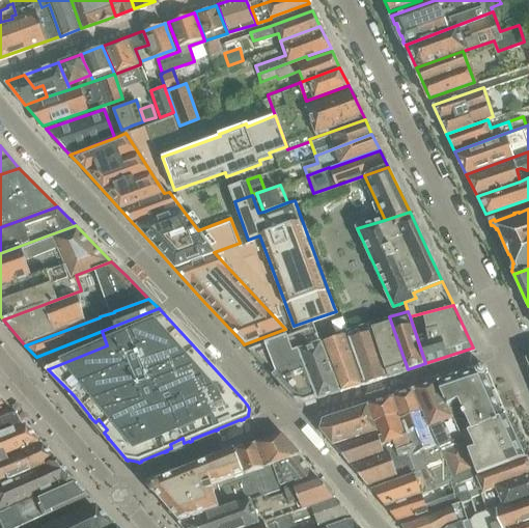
[(389,316),(370,322),(388,376),(408,369),(389,316)]
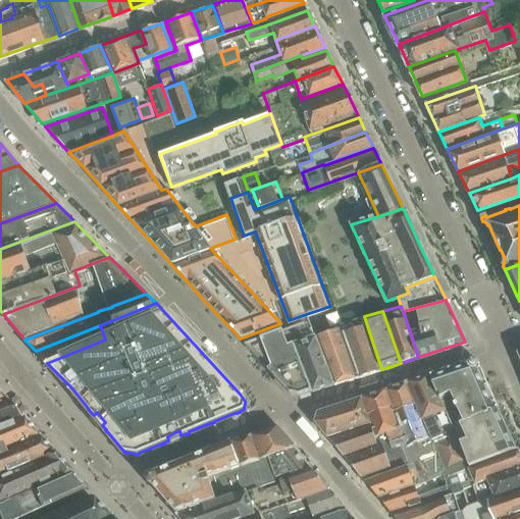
[(381,369),(364,316),(339,323),(341,327),(358,375),(381,369)]
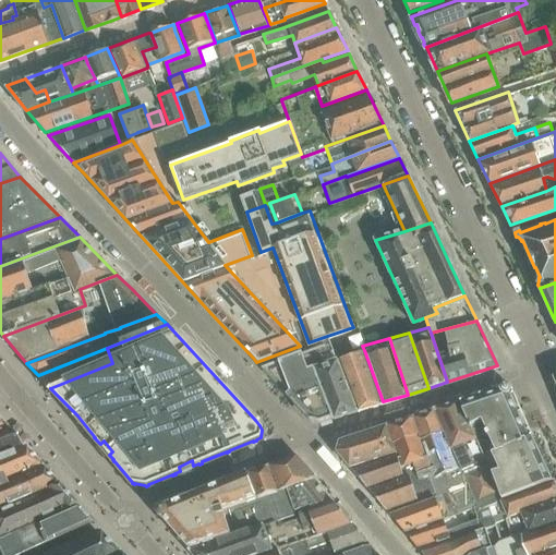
[(261,366),(309,419),(317,421),(357,409),(337,360),(333,349),(329,340),(261,366)]
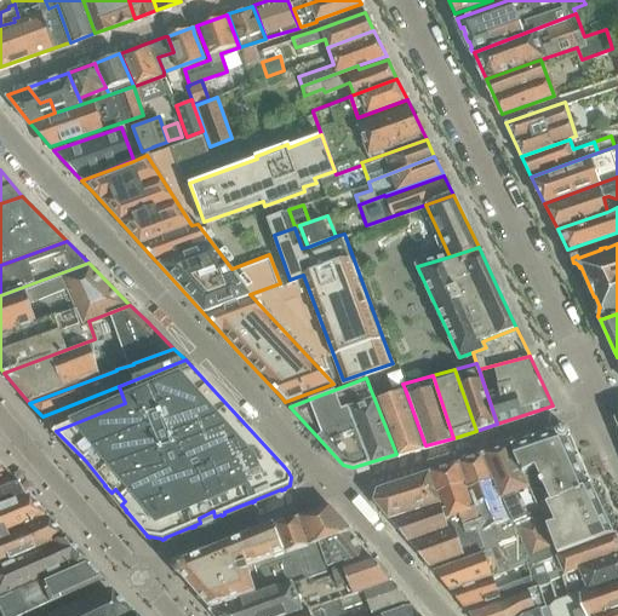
[(43,416),(56,431),(125,403),(119,386),(43,416)]
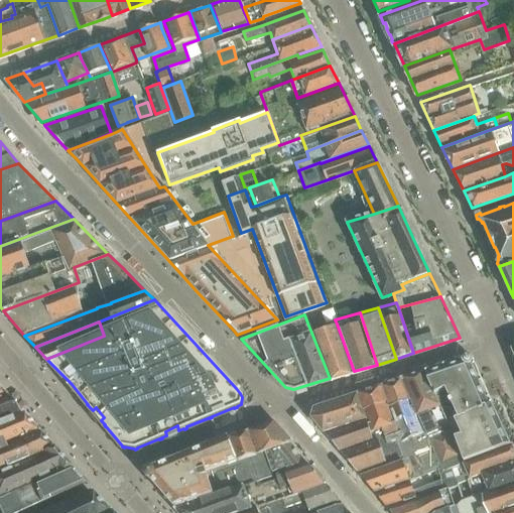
[(330,378),(354,371),(337,324),(315,331),(311,333),(330,378)]
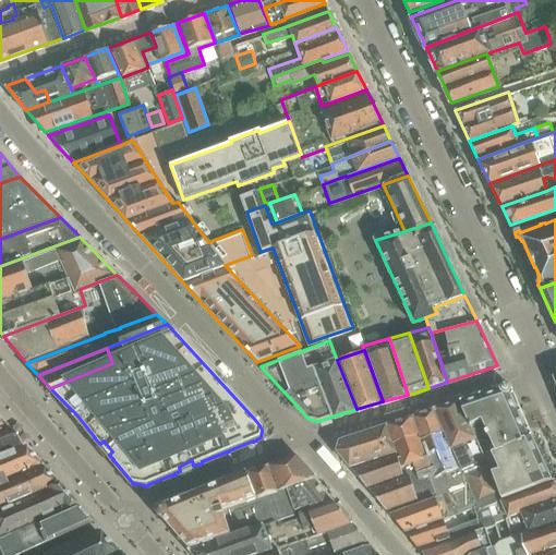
[(499,499),(552,479),(531,433),(508,383),(460,400),(499,499)]
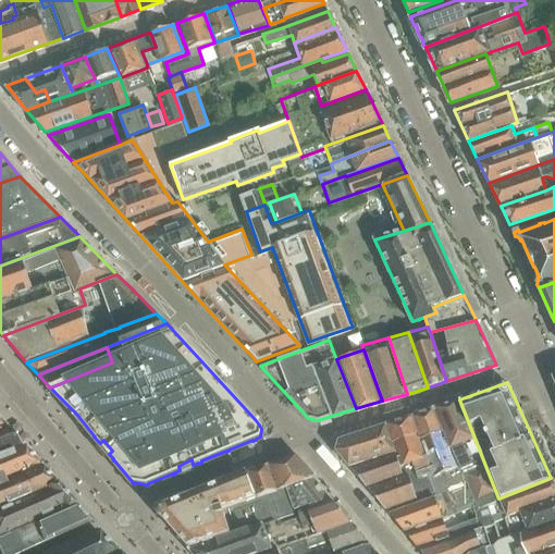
[(459,399),(433,408),(466,481),(476,503),(470,505),(475,516),(475,517),(478,526),(492,520),(492,519),(491,514),(486,503),(498,499),(459,399)]
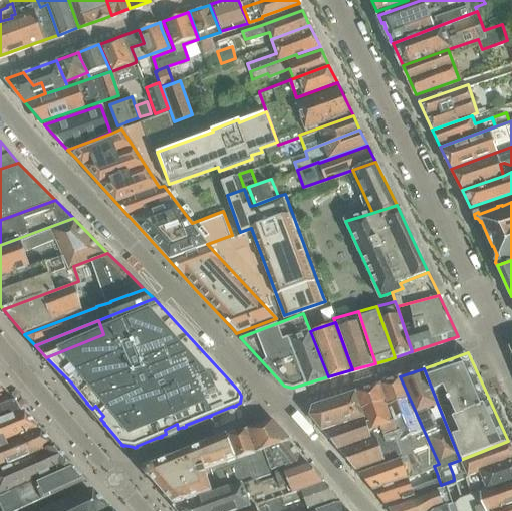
[(382,459),(354,468),(357,472),(406,455),(413,474),(434,466),(439,464),(430,444),(400,376),(379,384),(397,430),(385,434),(374,438),(382,459)]
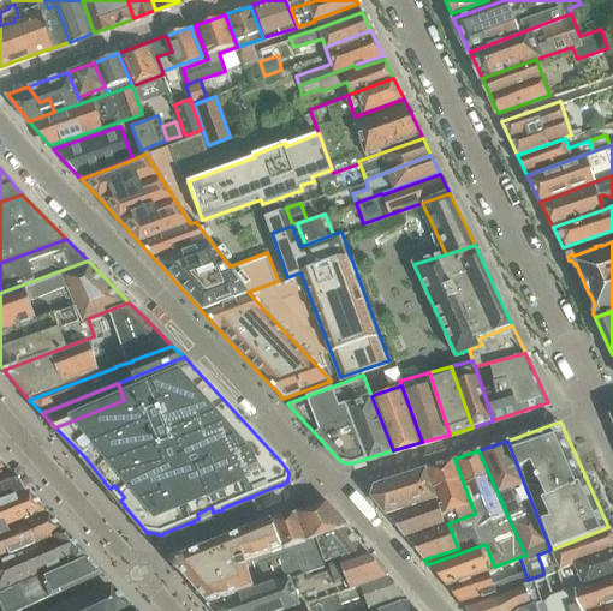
[(454,459),(426,468),(435,497),(386,513),(406,538),(408,538),(448,523),(460,519),(475,514),(454,459)]
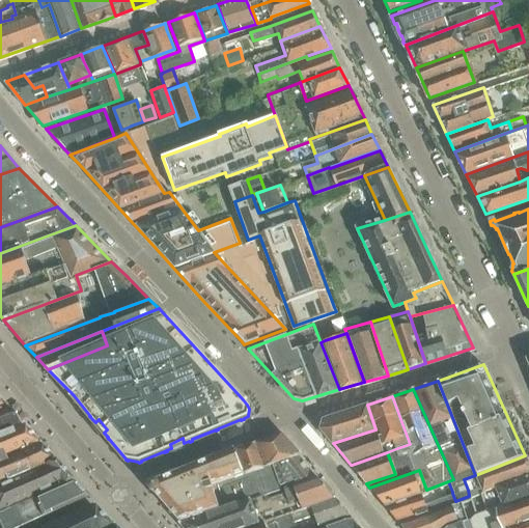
[(0,429),(19,422),(2,403),(0,403),(0,429)]
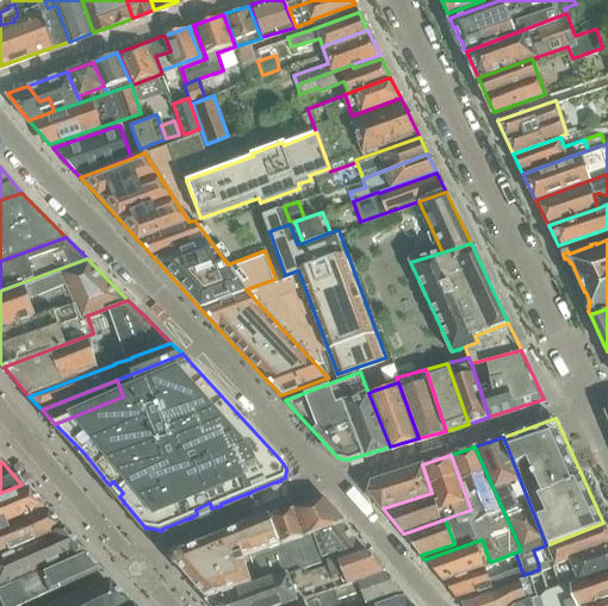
[(367,491),(383,508),(432,493),(422,464),(402,470),(371,481),(367,491)]
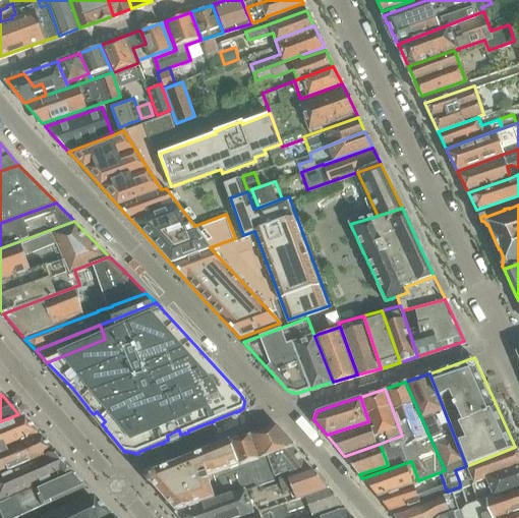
[(0,468),(49,450),(18,414),(0,421),(0,468)]
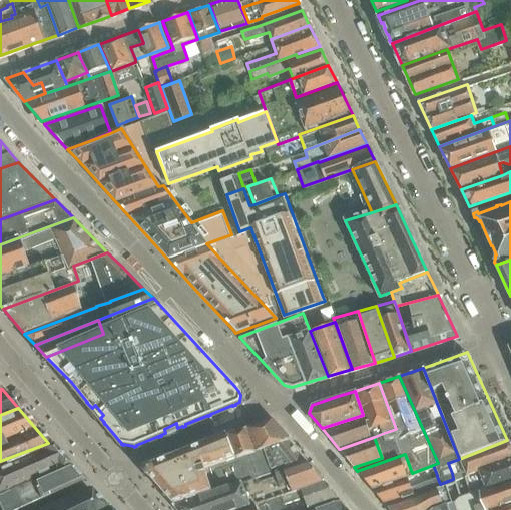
[(244,428),(252,449),(260,445),(269,466),(270,468),(302,457),(288,439),(283,433),(282,432),(275,423),(275,422),(274,421),(269,420),(269,419),(267,420),(268,421),(257,425),(256,424),(254,424),(254,425),(247,428),(247,427),(245,427),(245,428),(244,428)]
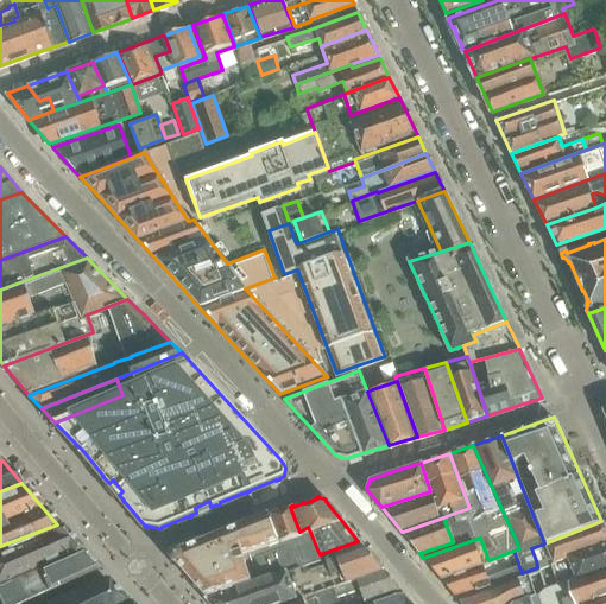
[(290,507),(267,515),(278,540),(300,532),(290,507)]
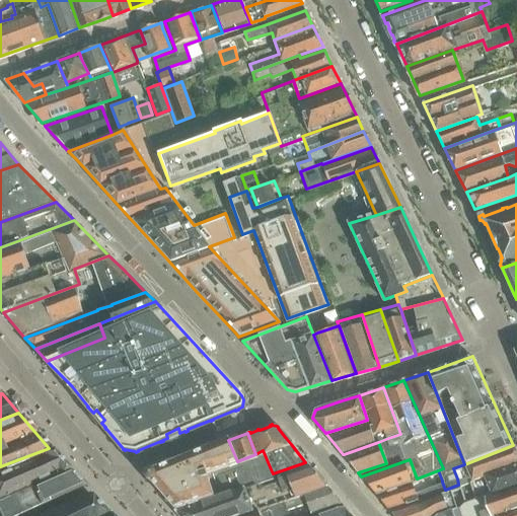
[(173,508),(174,510),(253,483),(272,476),(271,474),(270,472),(272,471),(263,450),(255,454),(237,461),(228,440),(219,444),(206,450),(206,449),(205,450),(192,455),(190,456),(177,461),(176,461),(175,461),(175,462),(162,467),(161,467),(151,471),(150,472),(150,473),(150,481),(151,483),(151,482),(158,490),(159,492),(159,491),(166,499),(165,499),(166,501),(167,500),(174,508),(173,508)]
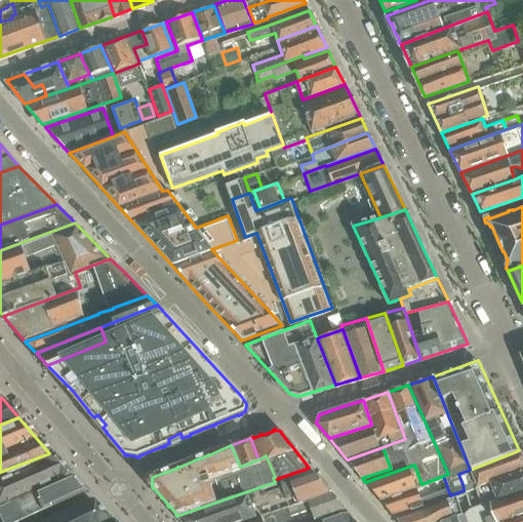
[(348,459),(347,459),(362,478),(391,469),(383,447),(348,459)]
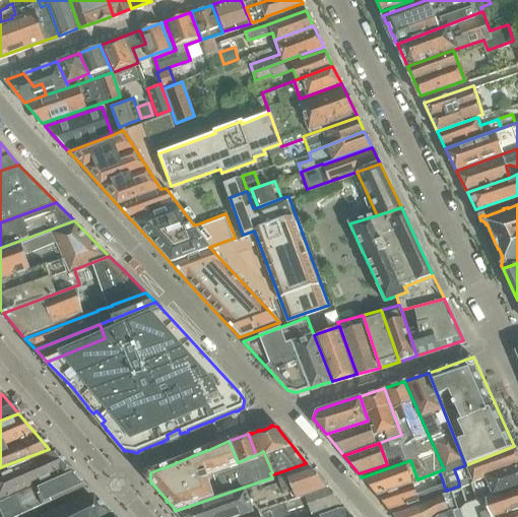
[(465,465),(454,469),(458,479),(459,485),(471,480),(484,475),(517,463),(517,455),(514,447),(514,446),(465,465)]
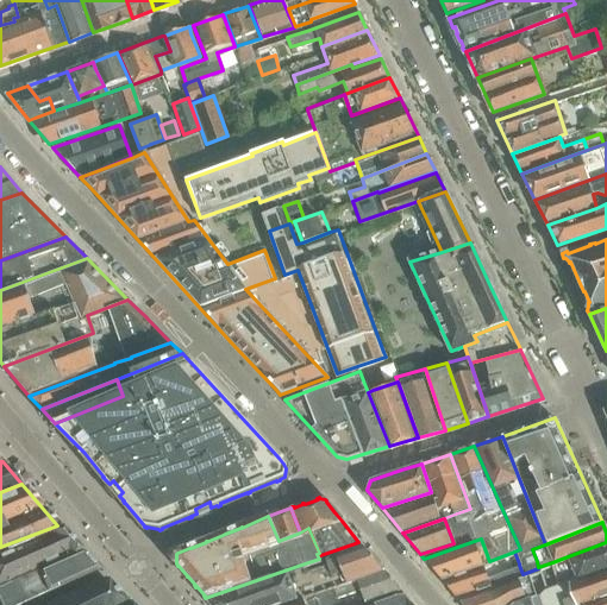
[(0,581),(79,550),(57,525),(0,547),(0,581)]
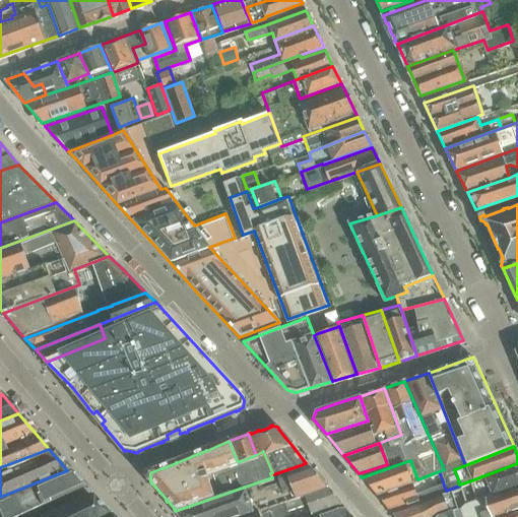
[(410,460),(362,477),(365,480),(371,488),(371,489),(376,496),(412,481),(417,479),(410,460)]
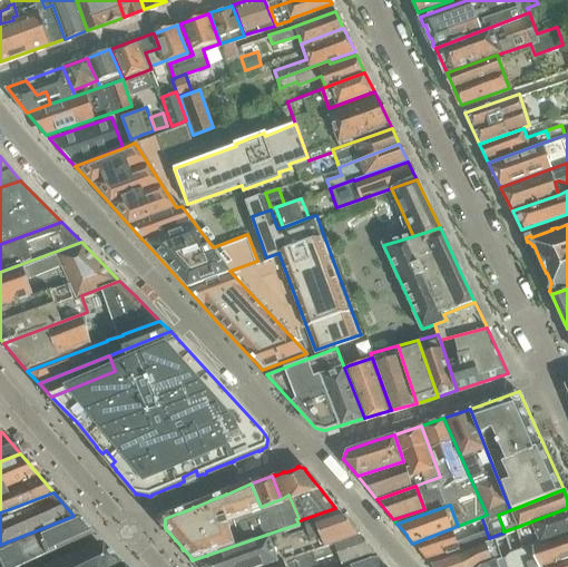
[(567,508),(531,521),(517,527),(524,547),(567,533),(567,508)]
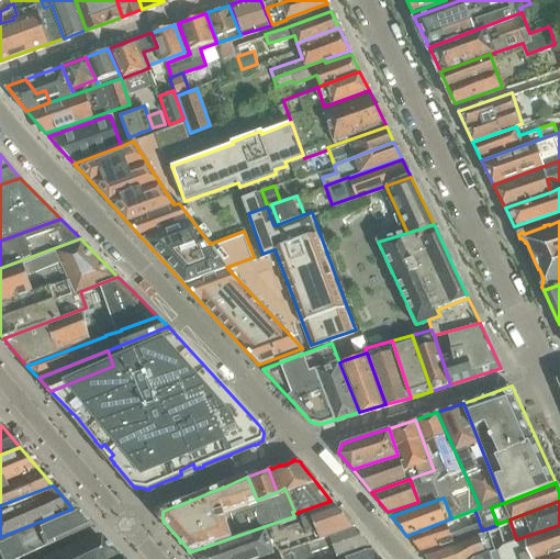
[(317,538),(353,526),(334,504),(328,506),(309,513),(318,537),(317,537),(317,538)]
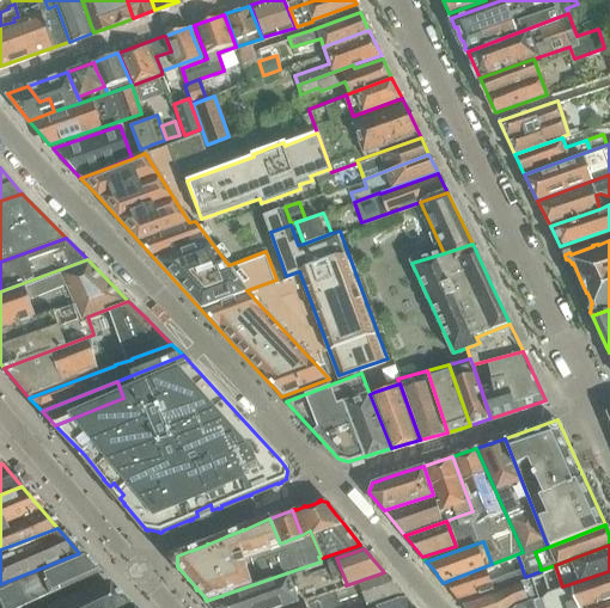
[(0,607),(11,607),(96,571),(79,553),(0,587),(0,607)]
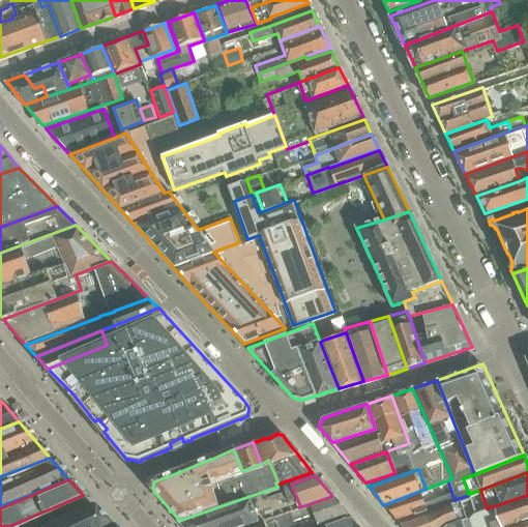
[(183,526),(243,526),(269,518),(269,517),(289,510),(299,506),(300,506),(291,484),(282,487),(283,490),(261,497),(259,493),(178,521),(179,521),(183,526)]
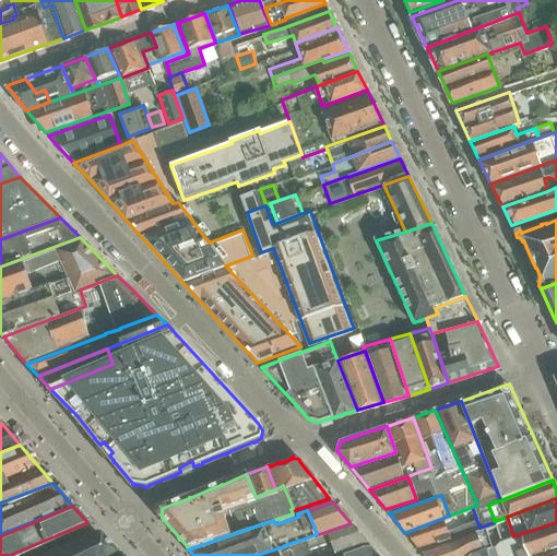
[(443,518),(404,533),(421,552),(480,528),(476,519),(476,518),(448,529),(443,518)]
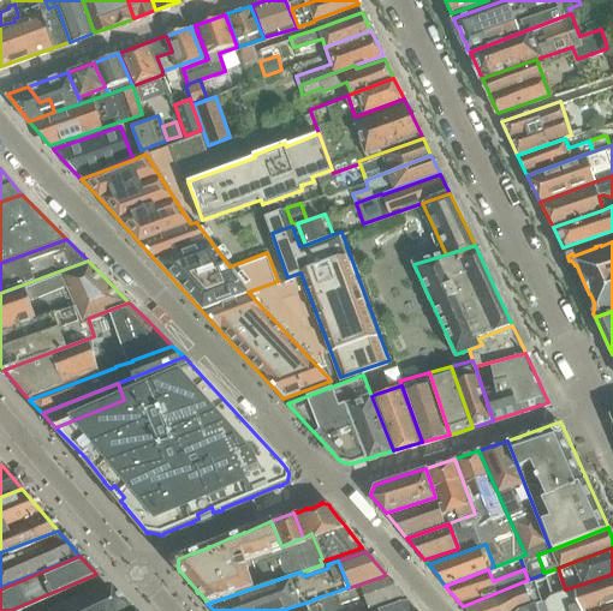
[(528,580),(463,606),(466,610),(515,610),(516,610),(539,601),(541,601),(542,600),(548,594),(551,593),(543,574),(528,580)]
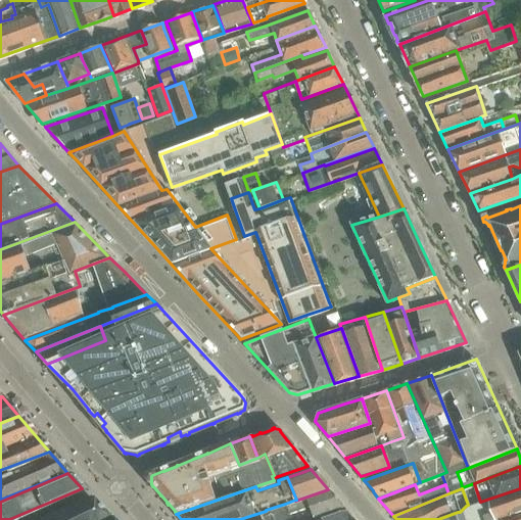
[(501,519),(503,519),(520,512),(520,488),(480,502),(468,506),(468,505),(466,506),(461,511),(460,512),(463,519),(501,519)]
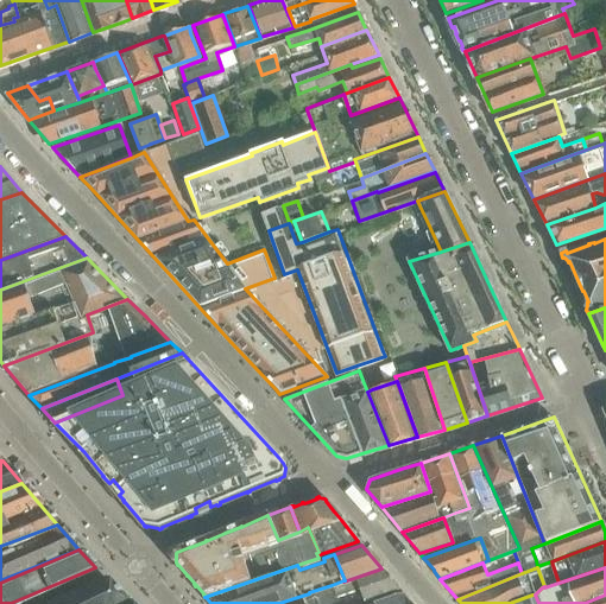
[(332,585),(335,595),(347,591),(359,586),(361,595),(358,596),(359,601),(398,587),(382,568),(343,582),(343,580),(332,585)]
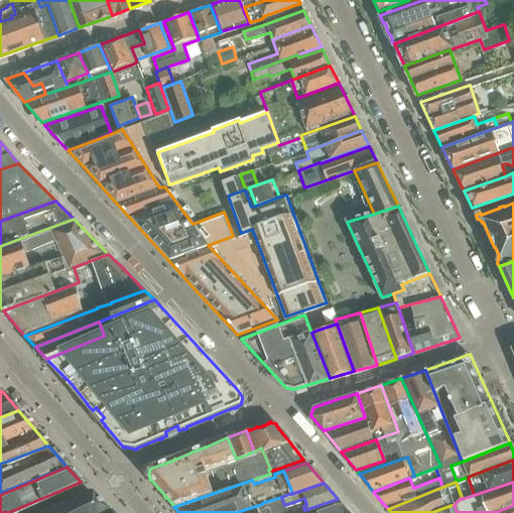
[(39,512),(109,512),(88,489),(86,490),(87,491),(39,512)]
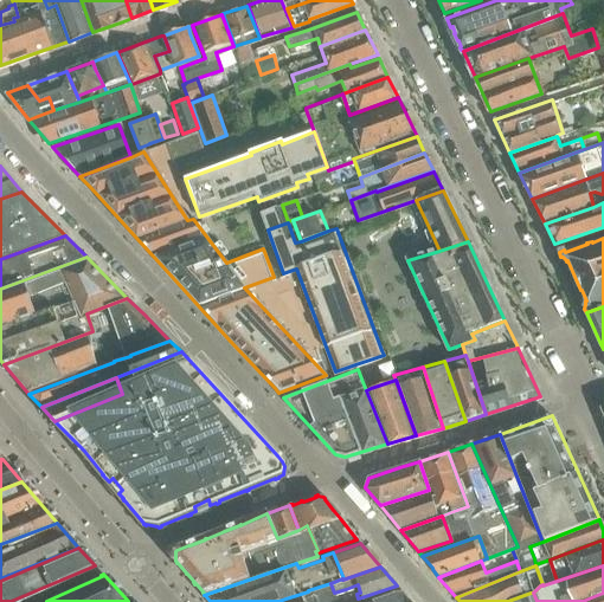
[(308,591),(278,601),(336,601),(334,593),(331,583),(308,590),(308,591)]
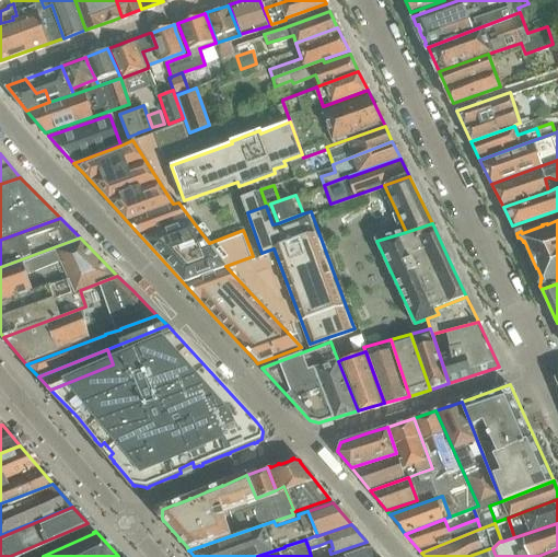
[(380,556),(371,545),(340,556),(338,556),(380,556)]
